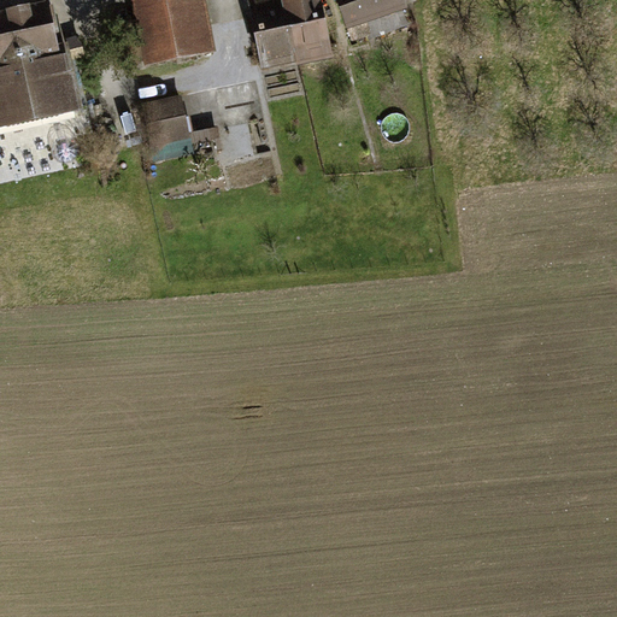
[(205,0),(131,0),(146,70),(217,56),(205,0)]
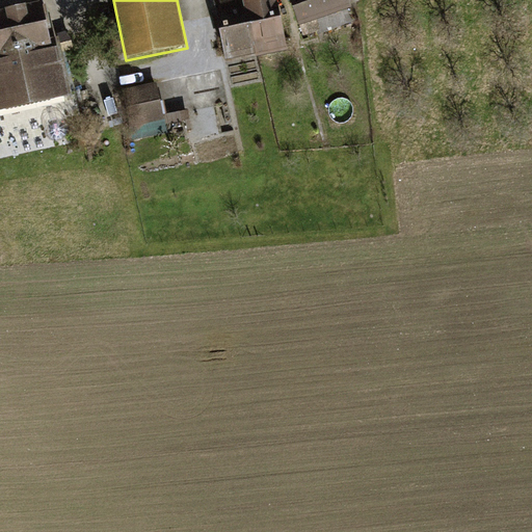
[(213,0),(227,62),(257,56),(245,0),(213,0)]
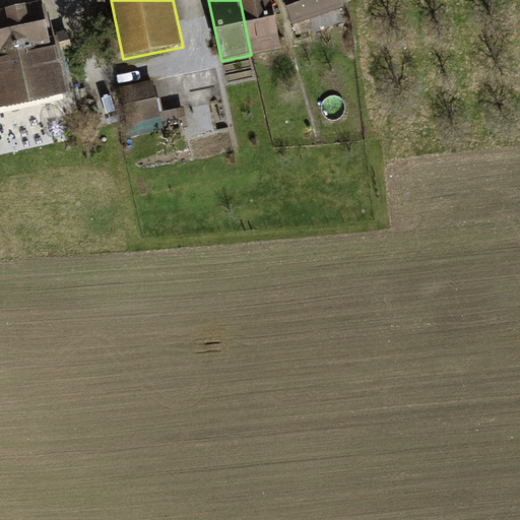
[(271,0),(240,0),(251,55),(252,58),(282,52),(271,0)]
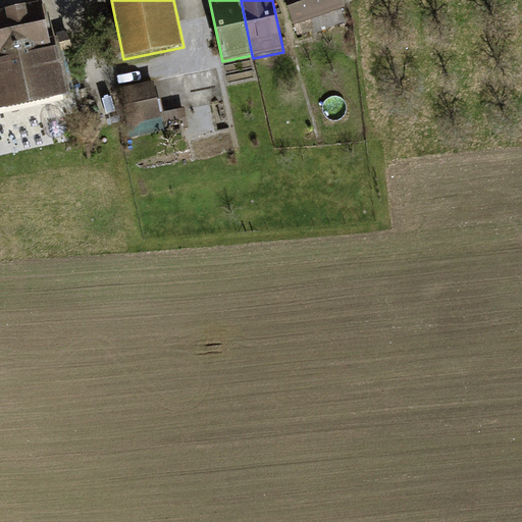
[(342,0),(284,0),(295,27),(298,37),(310,32),(311,35),(347,22),(343,10),(346,9),(342,0)]
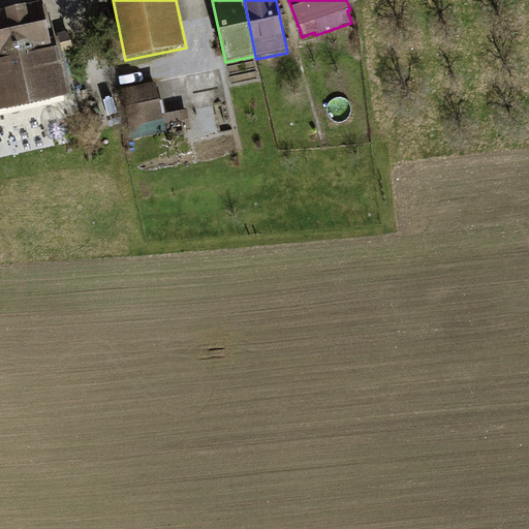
[(41,1),(0,9),(0,112),(71,96),(63,60),(61,60),(59,52),(72,49),(70,37),(60,39),(59,37),(50,39),(41,1)]
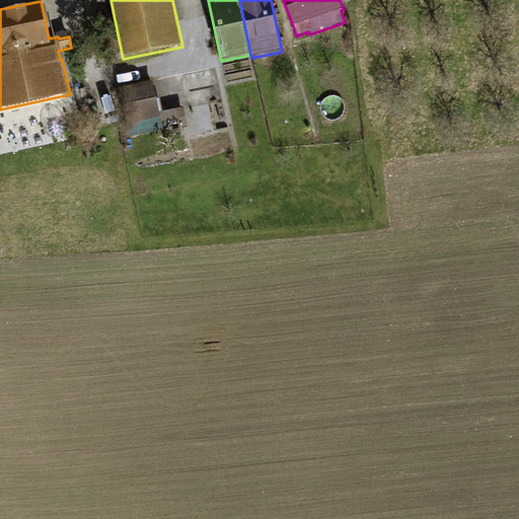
[(153,81),(119,88),(129,137),(163,130),(164,136),(189,131),(183,107),(159,113),(153,81)]
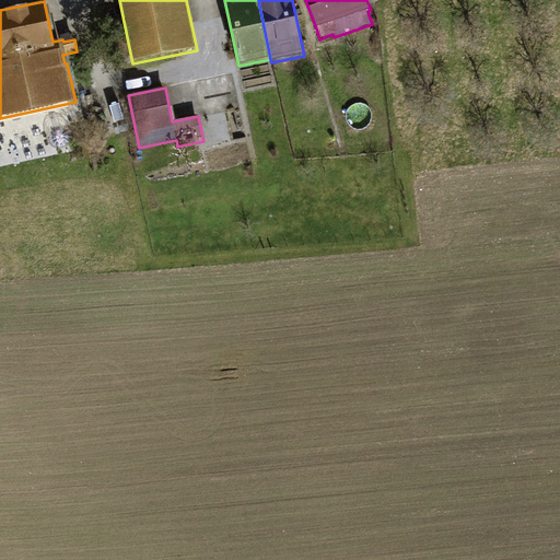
All buildings are outlined.
